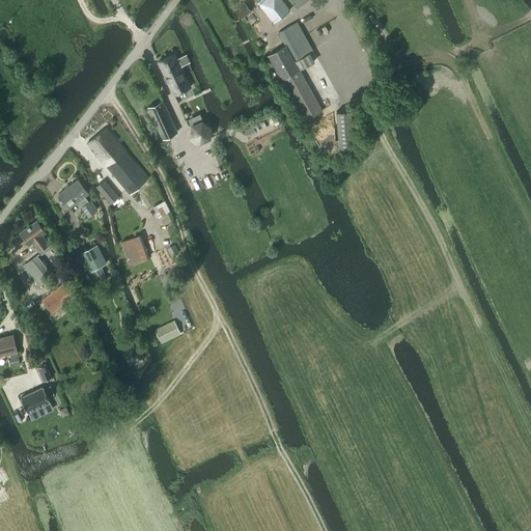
[(258,0),(259,0),(256,2),(273,23),(289,9),(282,0),(258,0)]
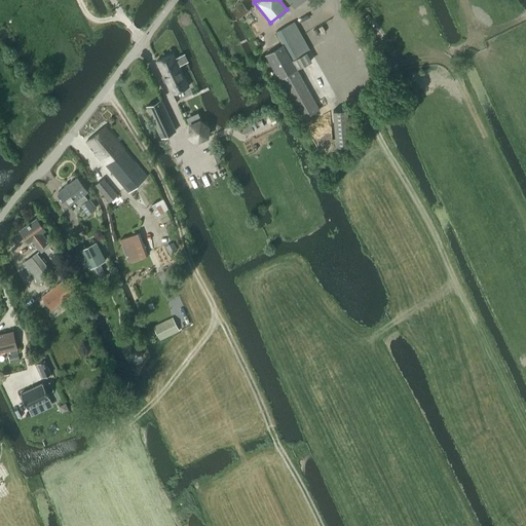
[(233,12),(238,19),(249,10),(243,4),(233,12)]
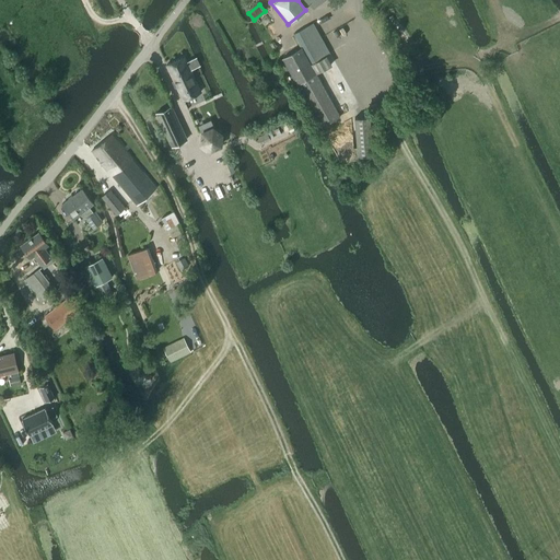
[(293,34),(300,48),(281,58),(321,128),(340,116),(316,73),(331,65),(327,56),(330,54),(313,23),(293,34)]
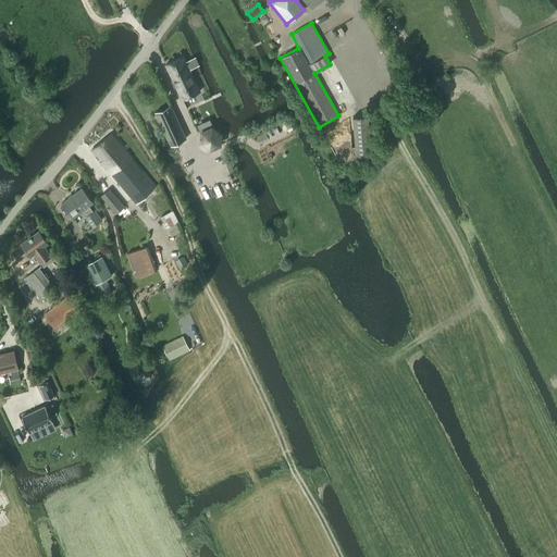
[(183,57),(165,64),(182,99),(199,91),(189,70),(197,65),(194,58),(186,62),(183,57)]
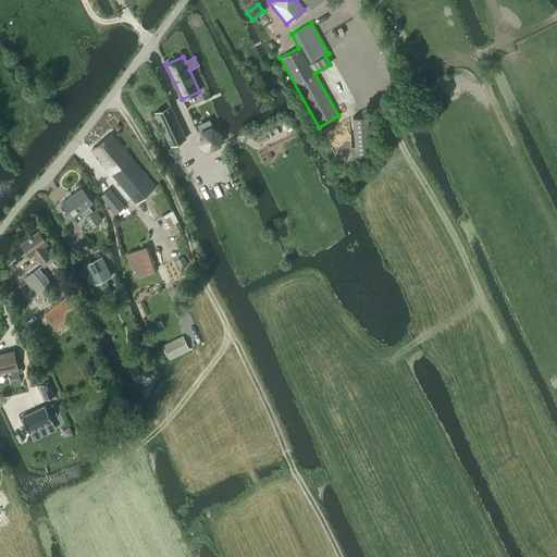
[(170,107),(156,113),(171,145),(172,144),(185,138),(170,107)]
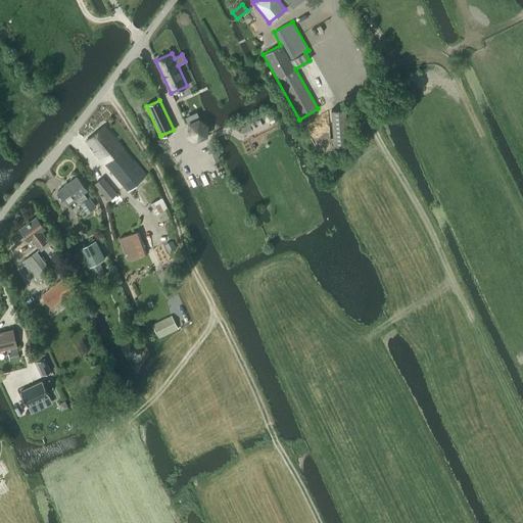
[(188,134),(196,140),(206,136),(207,126),(198,120),(189,124),(188,134)]
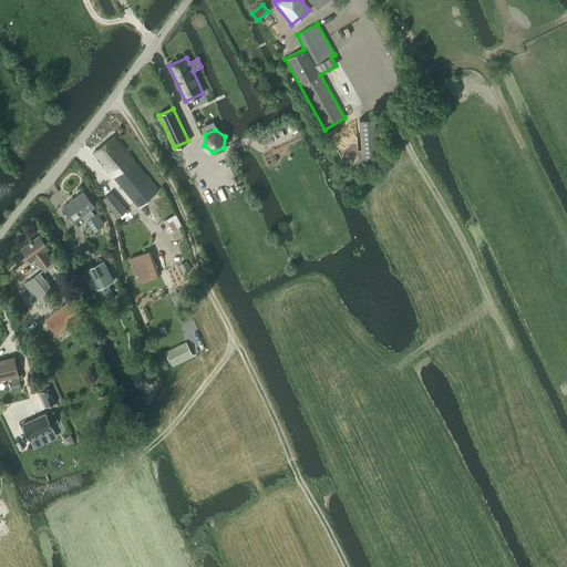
[(93,153),(138,208),(158,192),(114,136),(93,153)]
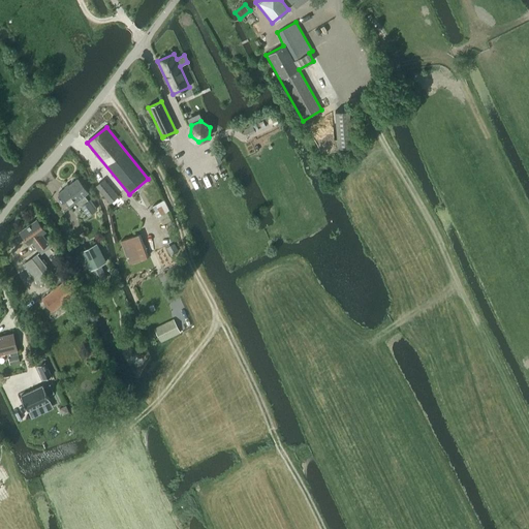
[(85,195),(88,193),(78,179),(58,193),(69,208),(76,201),(88,216),(96,211),(85,195)]
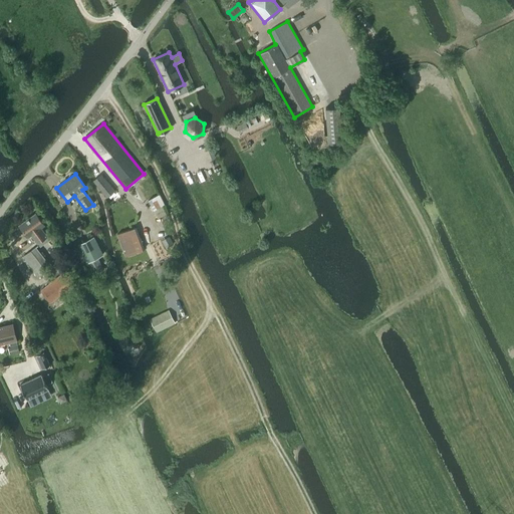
[(93,181),(107,197),(114,191),(100,175),(93,181)]
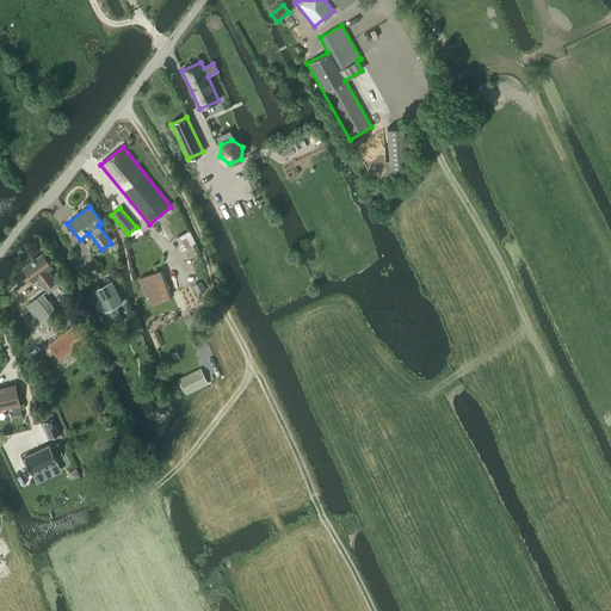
[(189,230),(176,238),(183,250),(195,244),(189,230)]
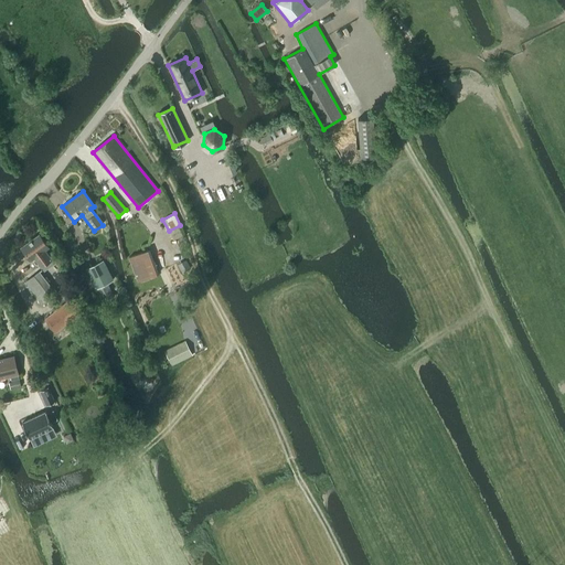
[(54,260),(51,256),(46,249),(49,247),(39,234),(20,247),(31,260),(33,258),(42,270),(54,260)]
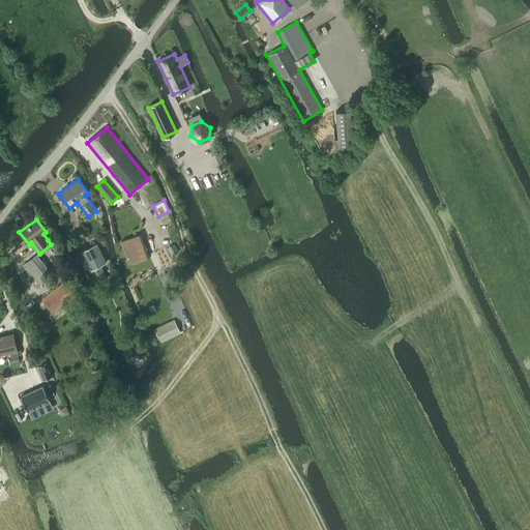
[(149,257),(140,234),(120,241),(129,265),(149,257)]
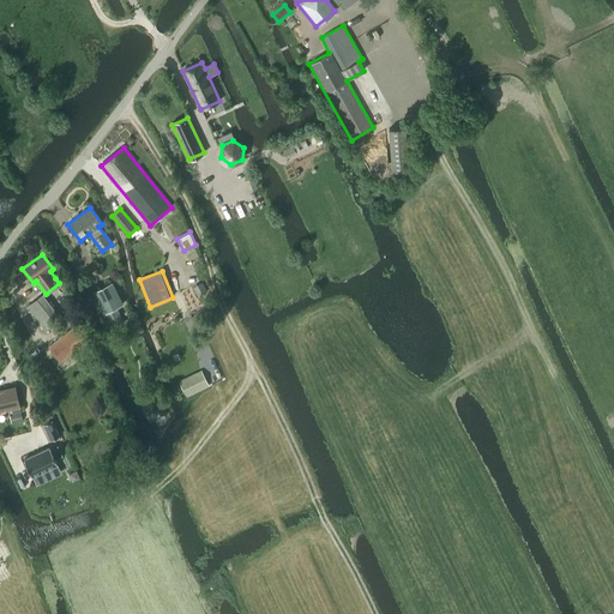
[(103,314),(115,307),(122,304),(112,282),(92,293),(103,314)]
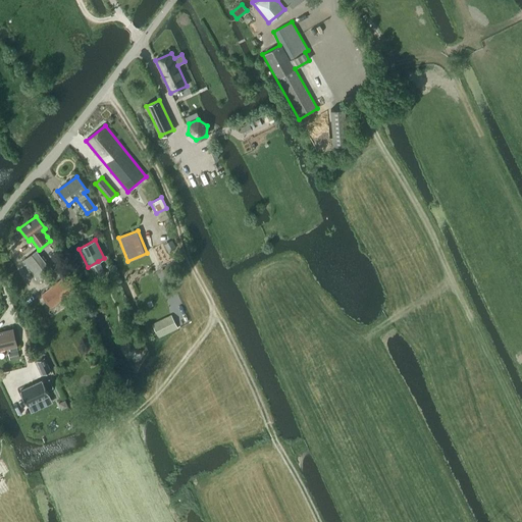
[(39,282),(52,271),(37,250),(23,261),(39,282)]
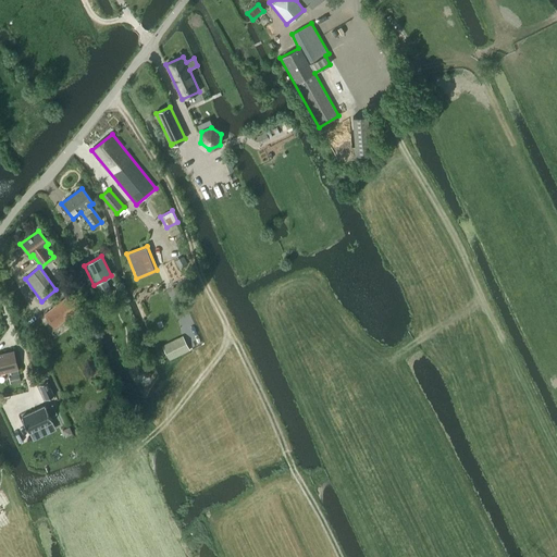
[(71,293),(44,314),(54,329),(82,306),(71,293)]
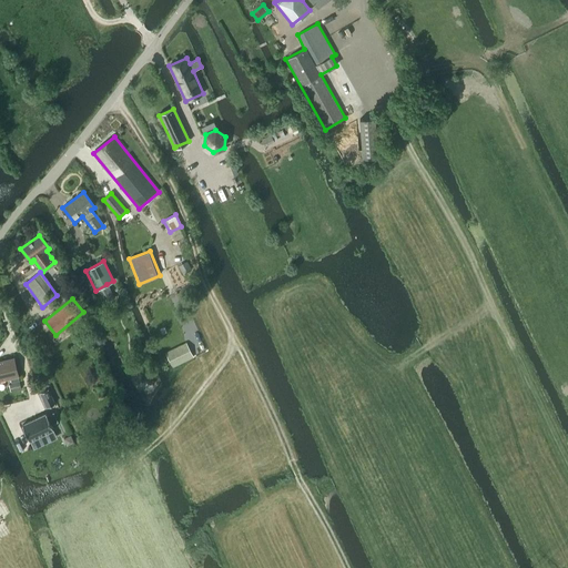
[(193,357),(185,343),(165,353),(173,367),(193,357)]
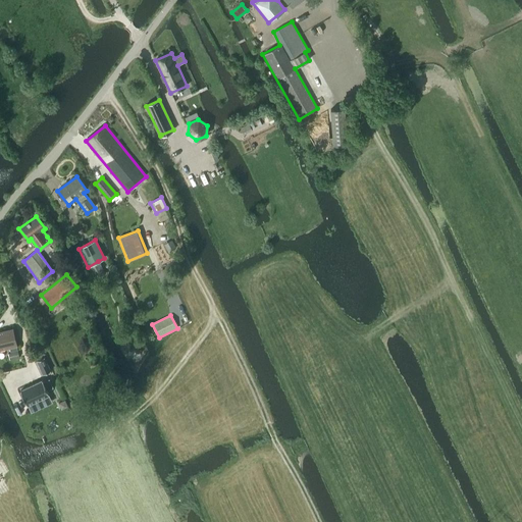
[(0,331),(0,350),(9,349),(10,352),(17,350),(12,328),(0,331)]
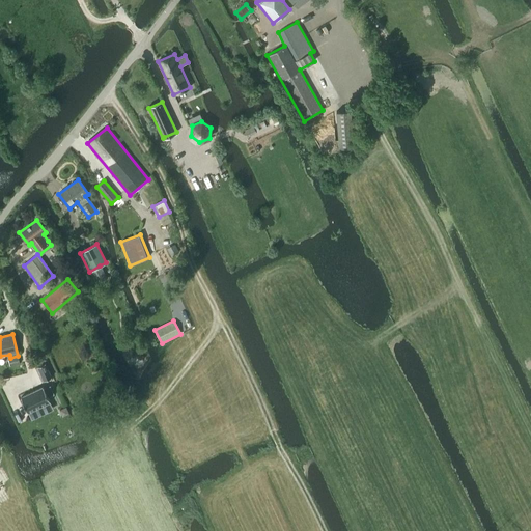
[(46,363),(37,367),(44,381),(52,378),(46,363)]
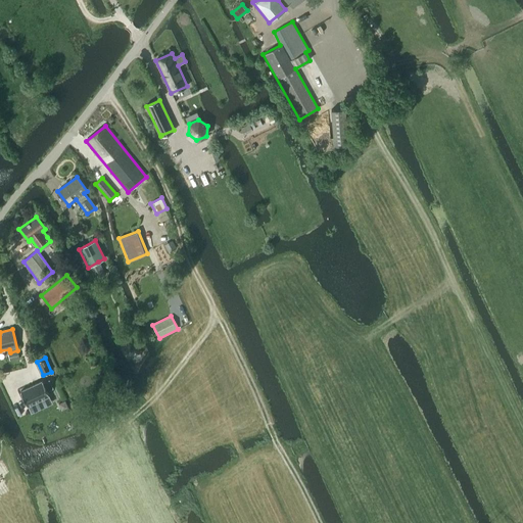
[(42,381),(20,391),(27,407),(49,395),(47,391),(53,388),(49,379),(43,382),(42,381)]
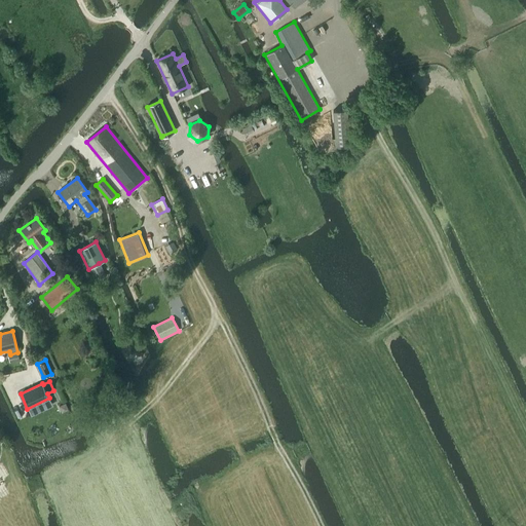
[(65,404),(59,406),(62,412),(68,410),(66,403),(65,404)]
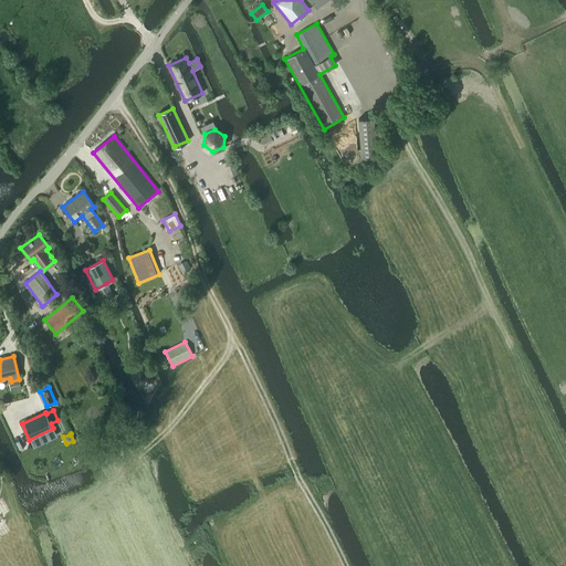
All buildings are outlined.
